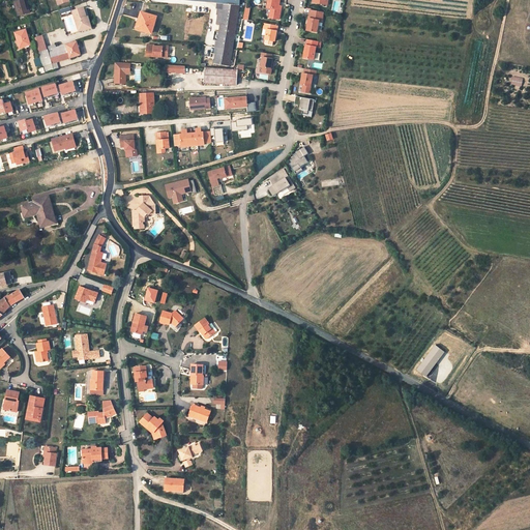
[(17,0),(15,1),(19,16),(30,12),(26,0),(17,0)]
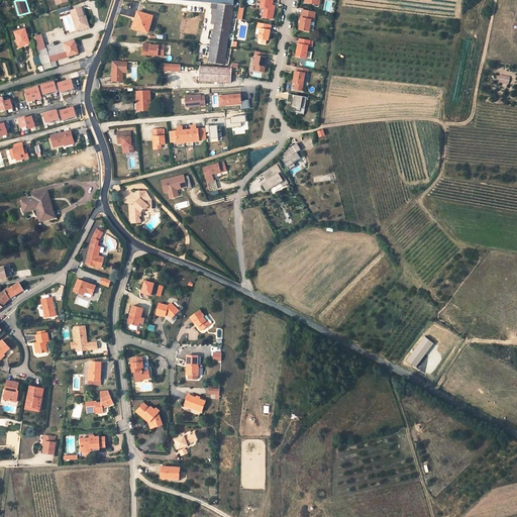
[(273,0),(262,0),(261,7),(265,8),(263,17),(273,19),(274,10),(272,9),(273,0)]
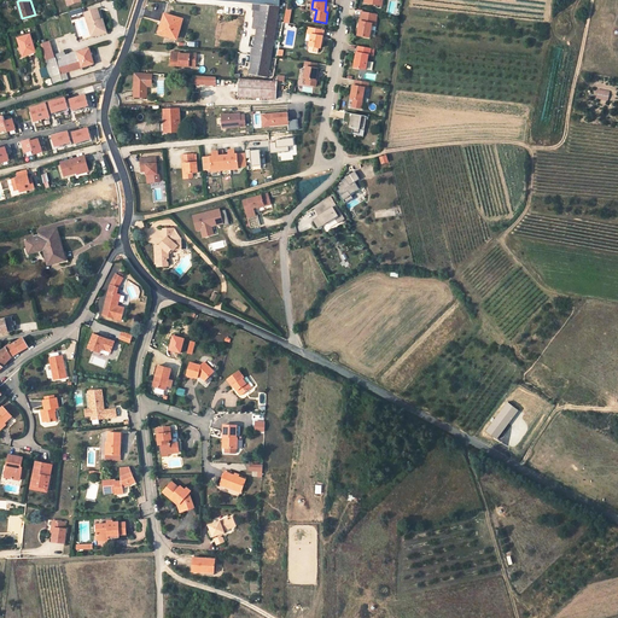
[(268,77),(280,6),(255,4),(254,4),(252,10),(256,10),(252,28),(257,29),(254,48),(258,50),(256,63),(252,62),(251,63),(250,75),(268,77)]
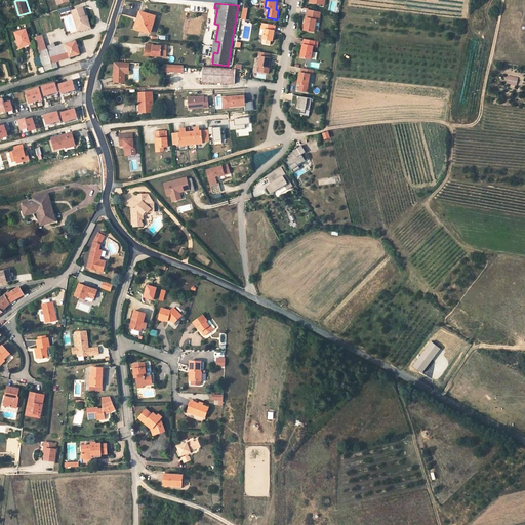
[(77,28),(88,24),(86,16),(83,7),(72,11),(77,28)]
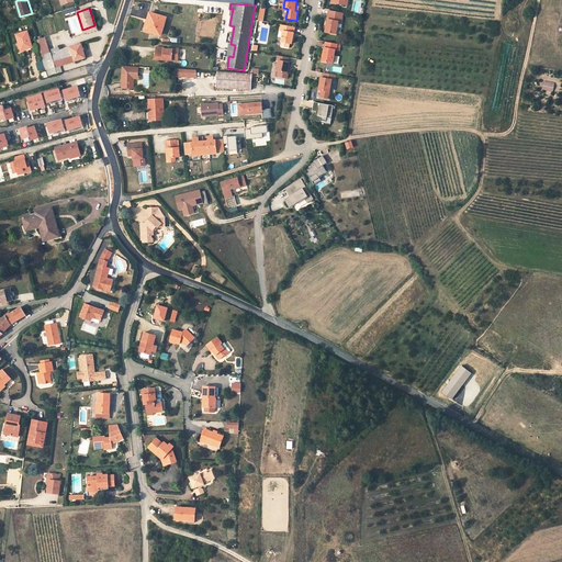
[(147,25),(145,30),(160,35),(166,18),(150,13),(147,25)]
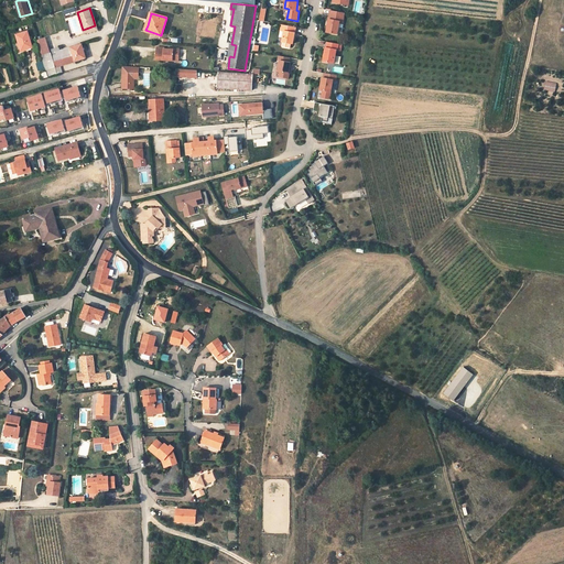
[(346,15),(332,13),(328,35),(339,36),(342,24),(345,24),(346,15)]
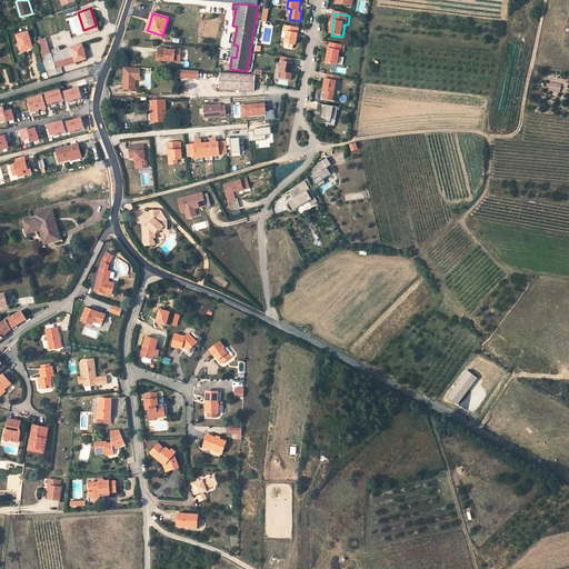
[(93,18),(96,26),(83,30),(86,33),(98,29),(95,18),(93,18)]
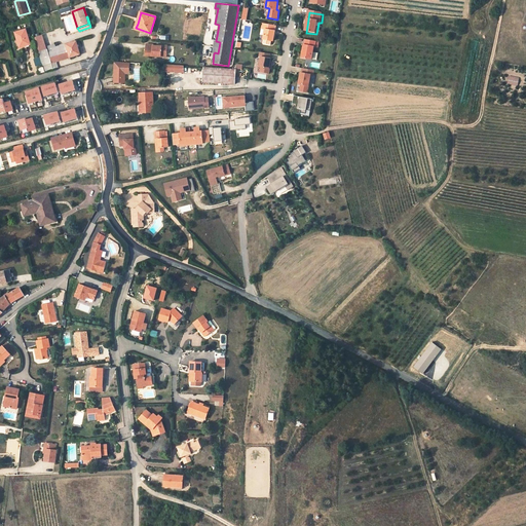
[(276,26),(263,24),(262,29),(265,29),(264,39),(273,40),(276,26)]
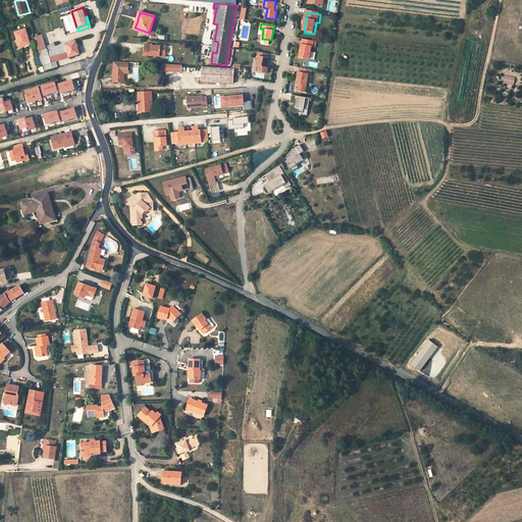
[(30,44),(25,30),(15,33),(19,47),(30,44)]
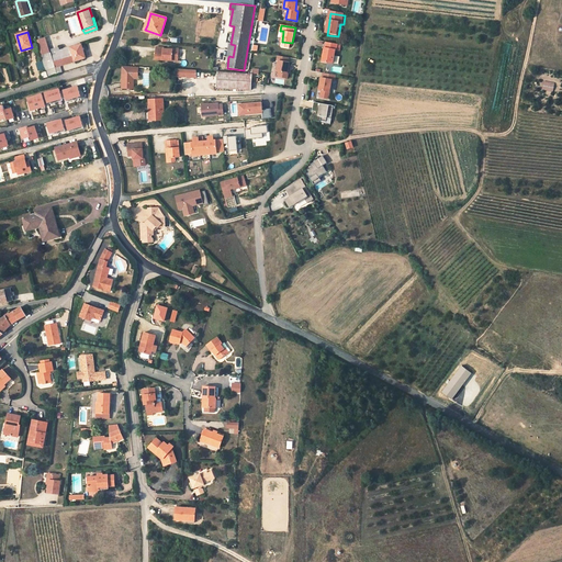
[(42,56),(59,51),(58,48),(48,51),(45,38),(37,41),(42,56)]
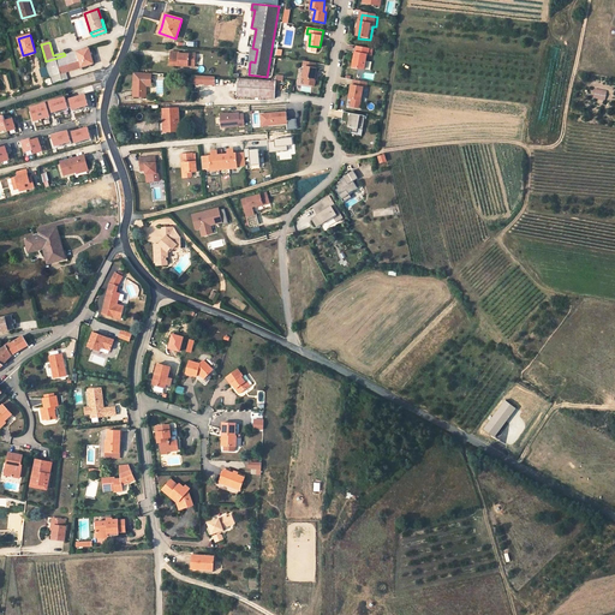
[(67,55),(67,54),(65,55),(46,61),(51,77),(65,72),(93,64),(91,59),(93,59),(89,49),(67,55)]
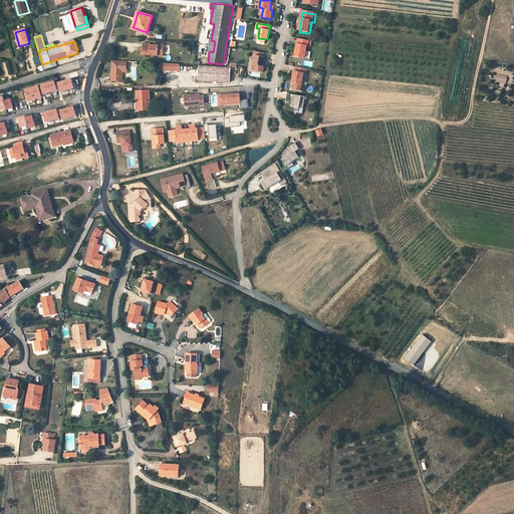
[(310,42),(299,41),(299,46),(298,46),(296,58),(306,60),(308,48),(309,48),(310,42)]
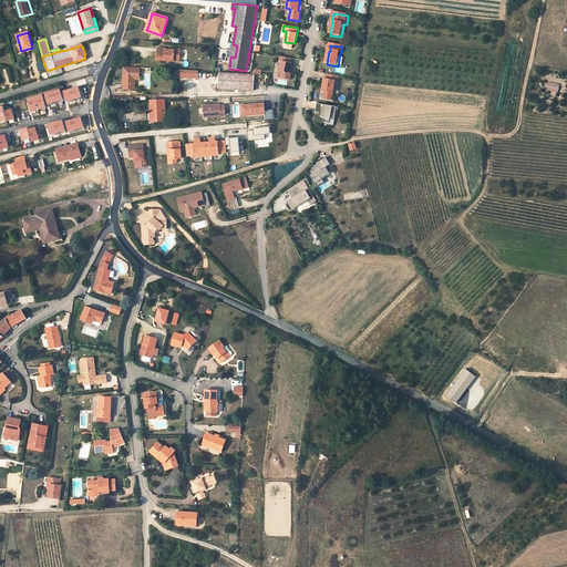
[(165,49),(157,48),(157,60),(174,61),(174,59),(179,60),(181,49),(174,49),(174,50),(169,50),(165,50),(165,49)]
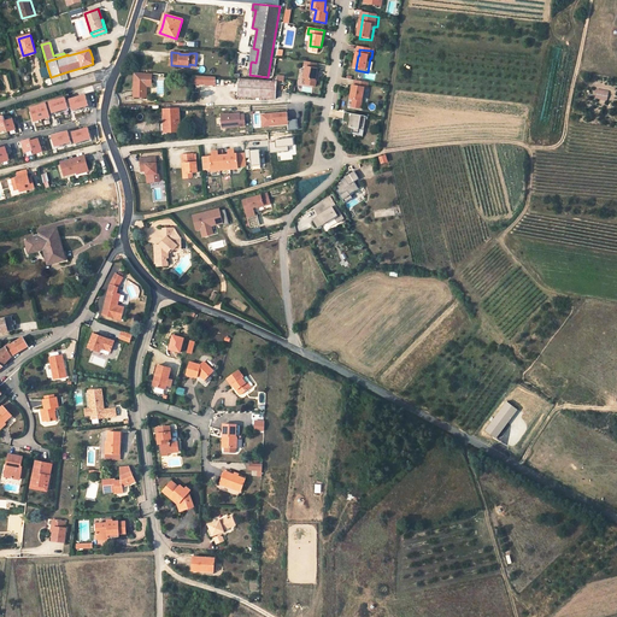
[(317,63),(305,62),(304,66),(306,66),(304,78),(306,78),(305,84),(316,86),(317,81),(316,81),(317,72),(318,69),(317,68),(317,63)]
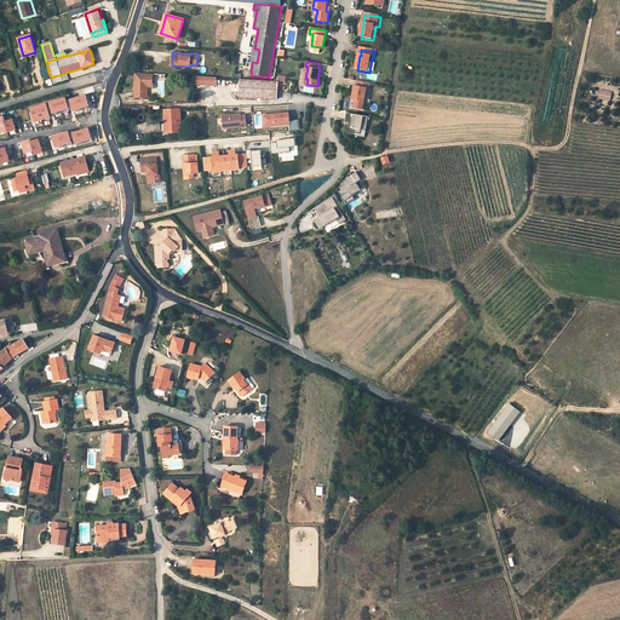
[(65,73),(51,78),(51,79),(52,85),(53,86),(68,81),(65,73)]
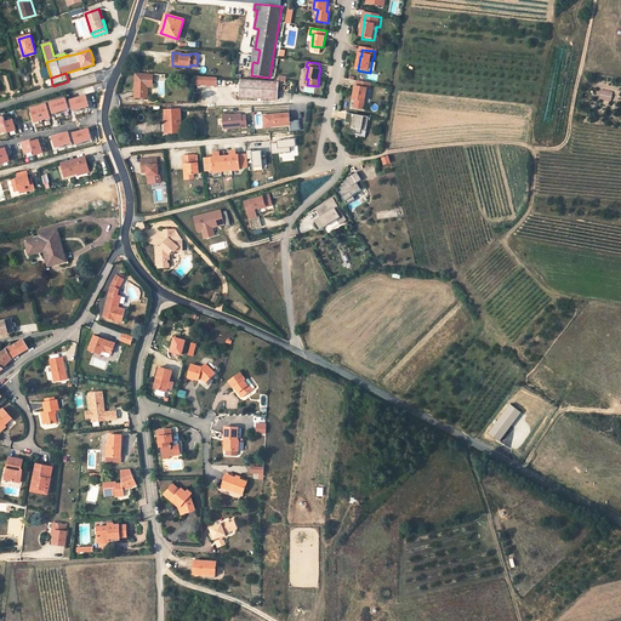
[(152,87),(153,74),(138,73),(138,81),(136,81),(135,98),(147,98),(148,86),(152,87)]
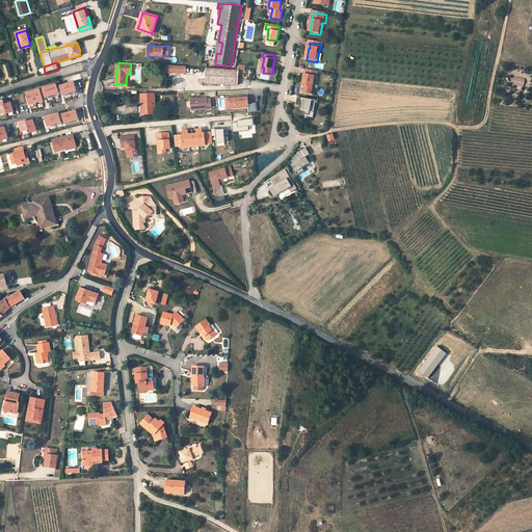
[(186,74),(186,67),(166,64),(166,73),(186,74)]
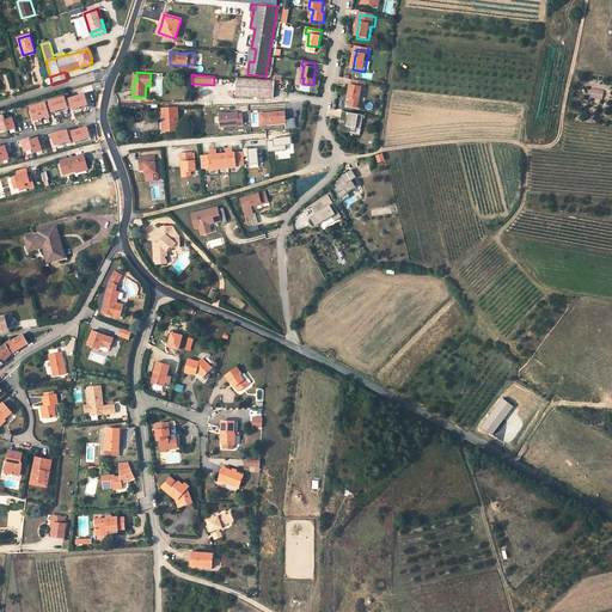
[(270,80),(237,78),(236,96),(274,98),(275,80),(270,80)]
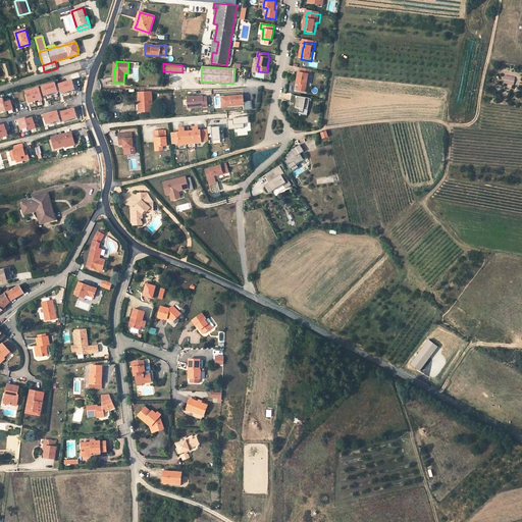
[(313,72),(301,70),(301,75),(300,75),(298,87),(308,88),(309,76),(312,77),(313,72)]
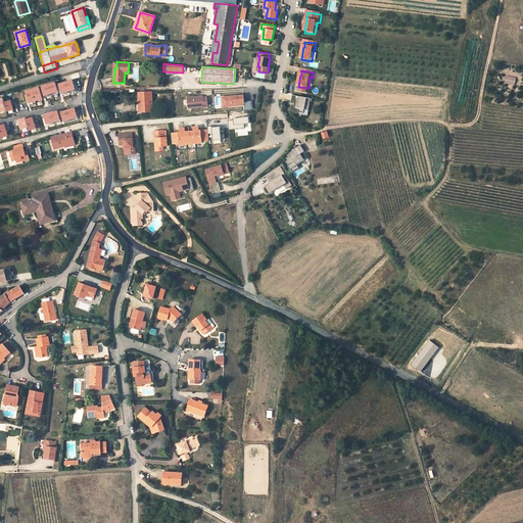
[(76,91),(73,81),(59,85),(62,95),(76,91)]
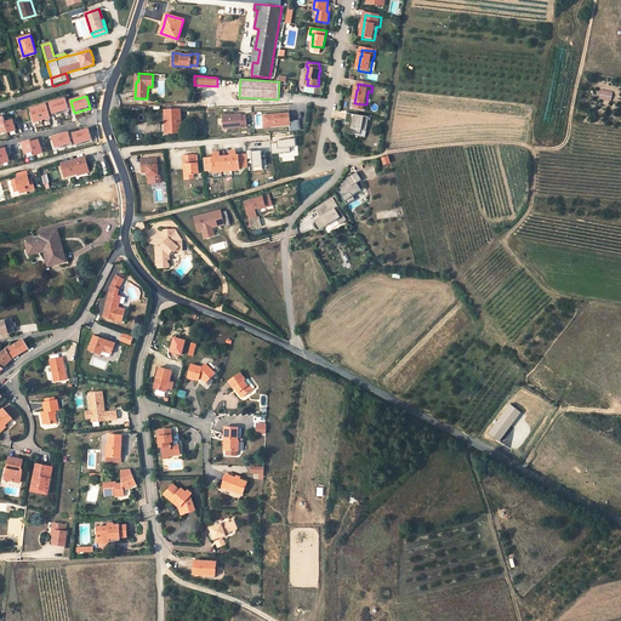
[(69,110),(66,98),(50,103),(53,115),(69,110)]
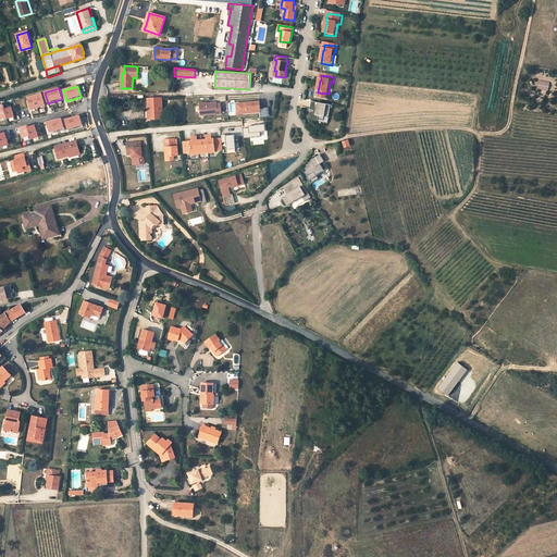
[(45,106),(41,94),(27,97),(31,110),(45,106)]
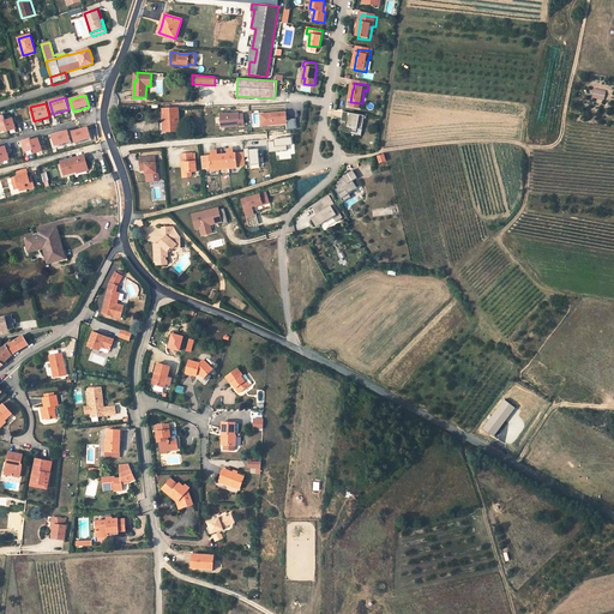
[(164,122),(164,132),(179,131),(178,108),(163,109),(164,122)]
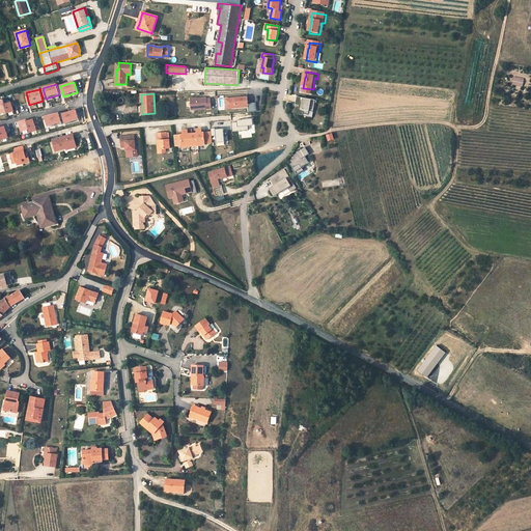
[(234,98),(225,99),(226,106),(235,105),(235,108),(248,107),(249,112),(257,111),(256,102),(248,103),(248,96),(238,98),(238,99),(234,100),(234,98)]
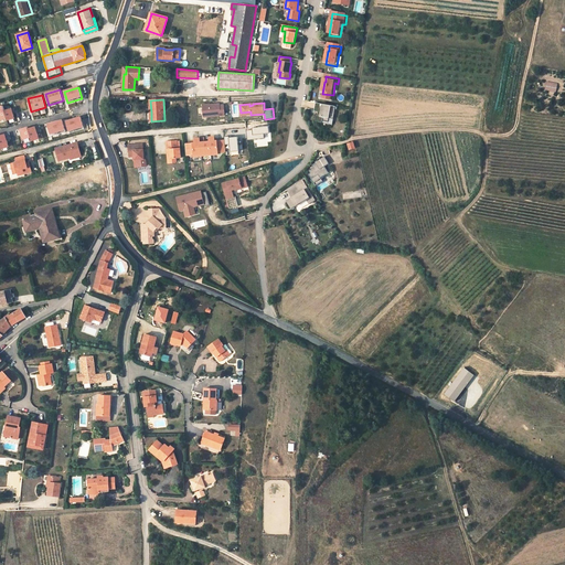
[(220,104),(202,105),(203,117),(225,115),(224,105),(220,105),(220,104)]
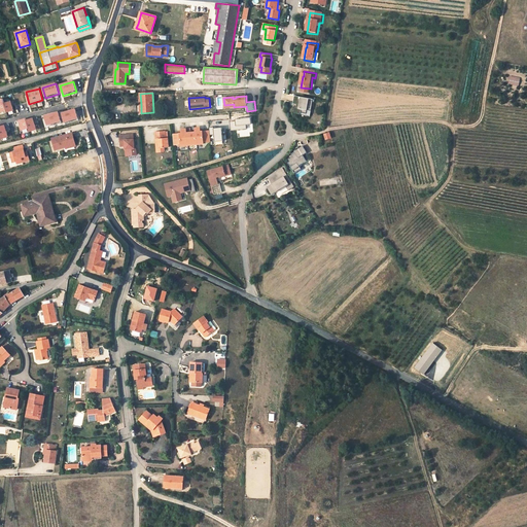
[(314,104),(314,101),(294,98),(292,106),(297,106),(296,109),(294,108),(293,115),(301,116),(301,114),(306,115),(307,111),(311,112),(312,103),(314,104)]
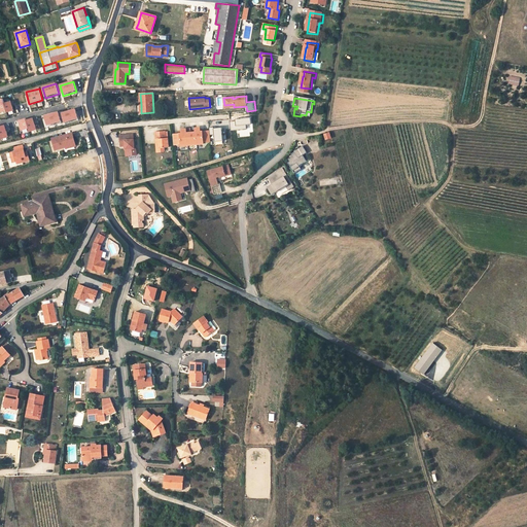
[(0,111),(6,110),(7,112),(13,110),(11,102),(4,104),(3,99),(0,99),(0,111)]
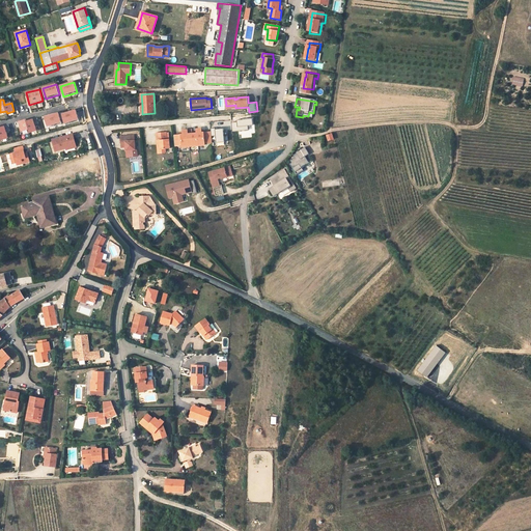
[(79,119),(76,110),(62,114),(65,123),(79,119)]
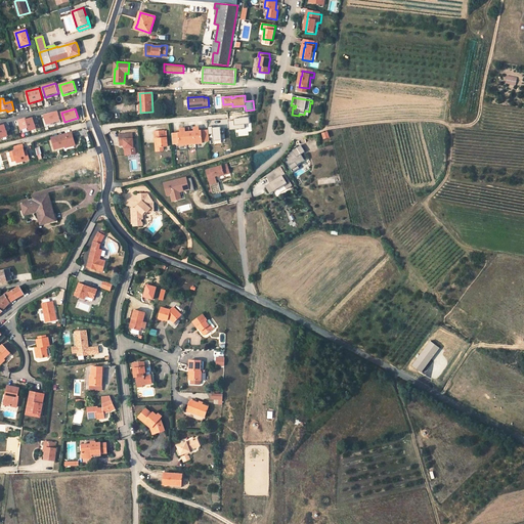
[(61,122),(58,112),(45,116),(48,126),(61,122)]
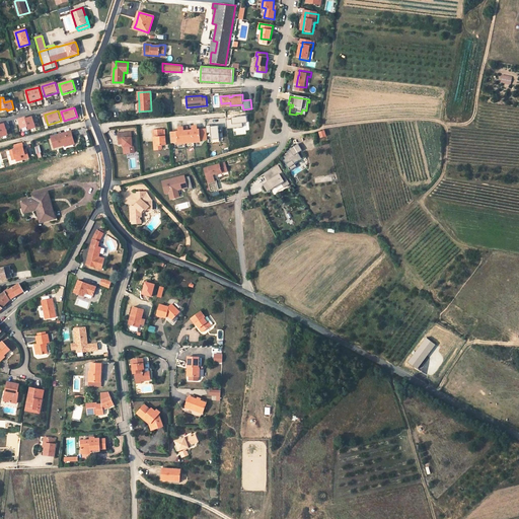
[(21,128),(28,126),(29,130),(35,128),(32,117),(26,119),(25,118),(19,120),(21,128)]
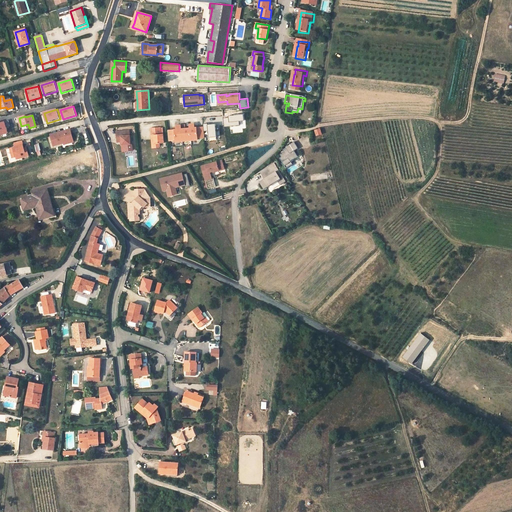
[(239,125),(239,121),(243,121),(243,115),(228,116),(228,118),(224,118),(224,127),(239,125)]
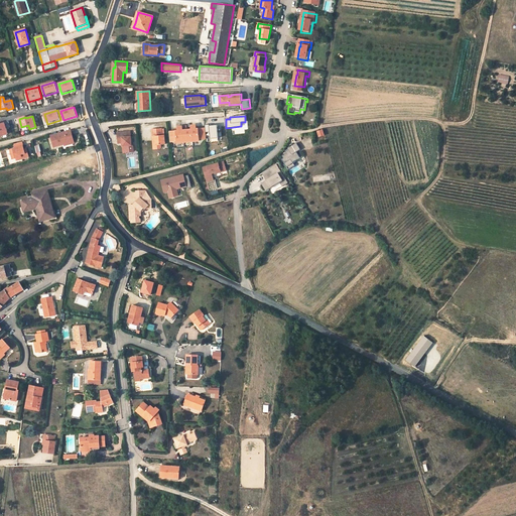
[(169,131),(170,142),(177,141),(177,143),(200,141),(200,139),(206,139),(206,132),(206,128),(197,129),(196,125),(191,126),(191,129),(186,130),(186,126),(177,127),(178,131),(169,131)]
